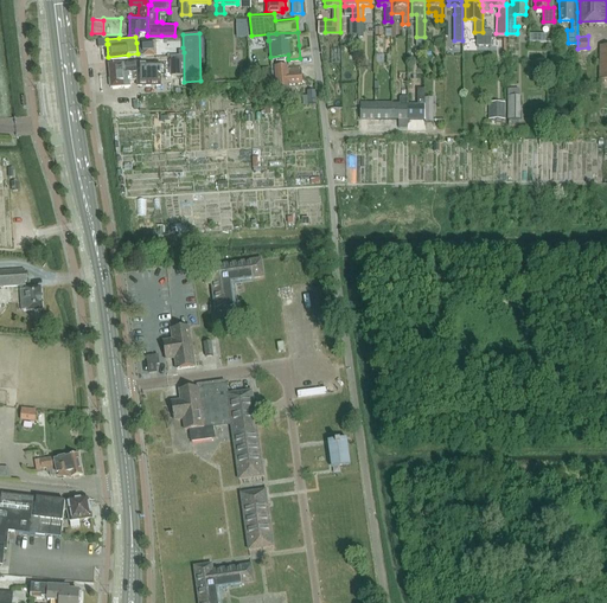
[(139,53),(155,52),(155,38),(138,39),(139,53)]
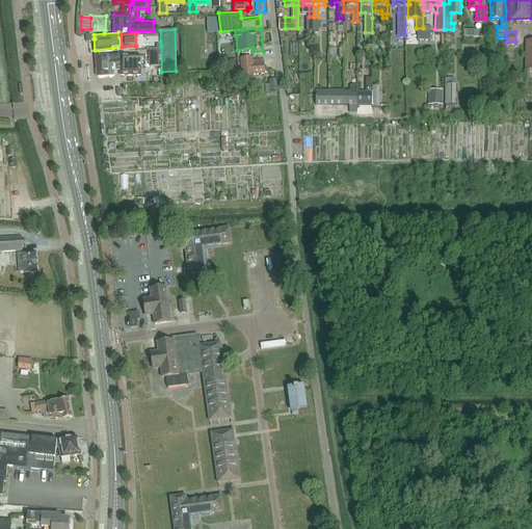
[(290,48),(291,80),(304,79),(303,47),(290,48)]
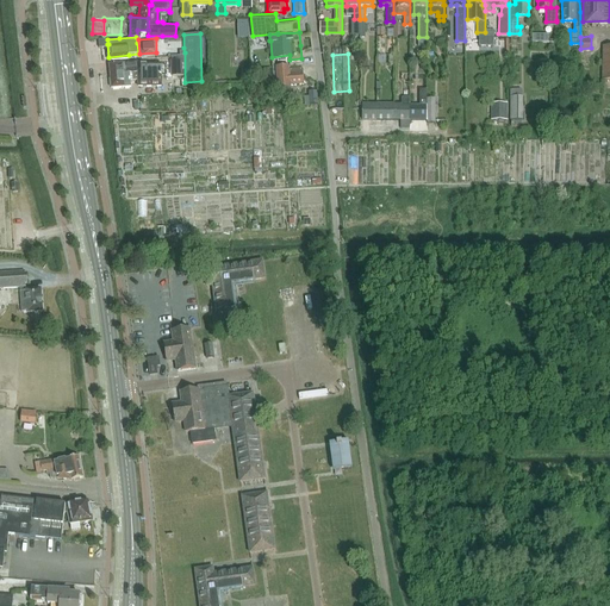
[(182,73),(182,57),(169,57),(170,74),(182,73)]
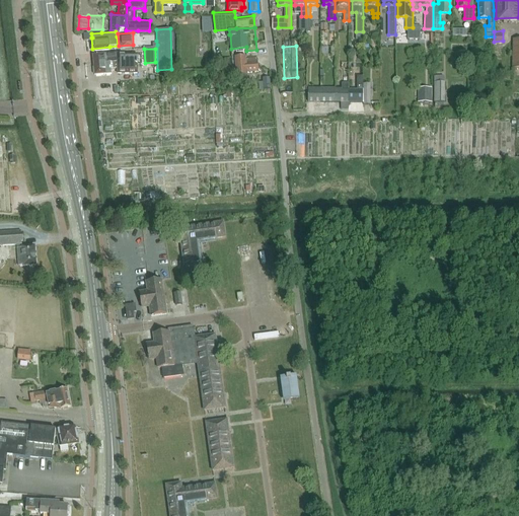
[(108,59),(116,58),(116,50),(92,52),(93,61),(108,60),(108,59)]
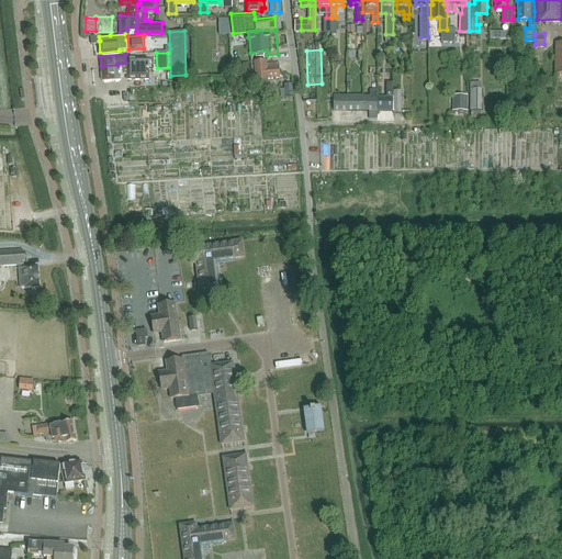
[(125,54),(125,63),(125,67),(126,67),(126,70),(127,77),(148,77),(148,68),(154,68),(154,59),(143,59),(143,56),(137,57),(137,56),(127,56),(126,54),(125,54)]
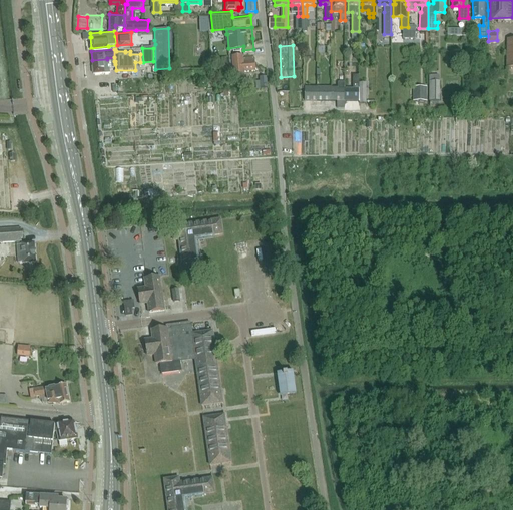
[(232,54),(232,63),(233,72),(244,72),(243,69),(255,68),(253,55),(242,55),(242,53),(232,54)]
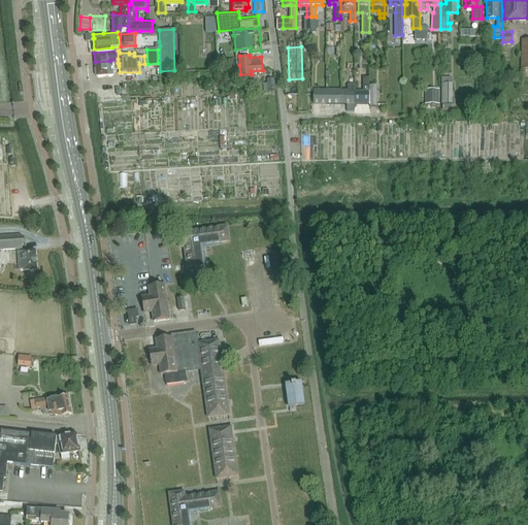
[(118,63),(118,59),(110,60),(110,61),(95,62),(96,74),(107,72),(113,72),(112,67),(119,66),(119,63),(118,63)]
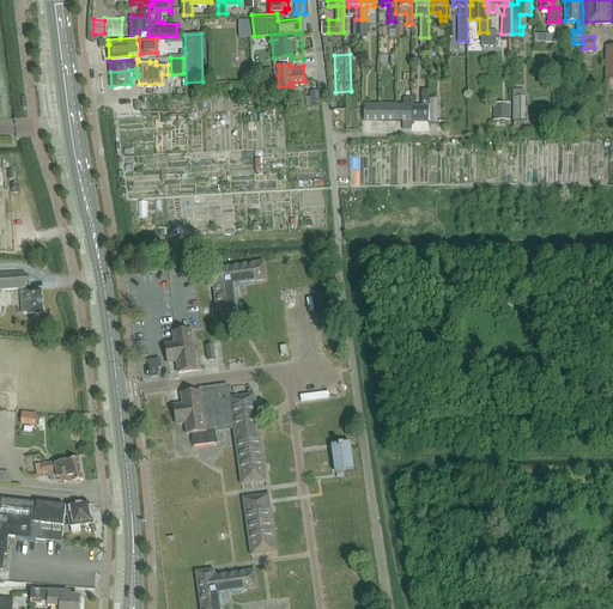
[(526,117),(526,93),(525,86),(523,86),(523,81),(514,83),(514,86),(513,93),(513,117),(526,117)]
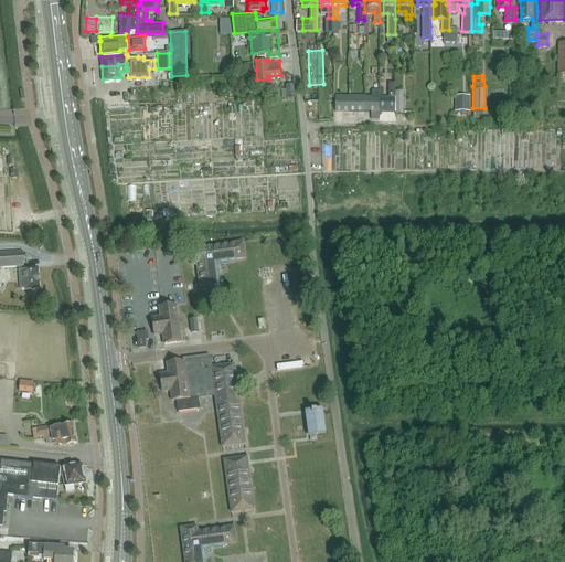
[(295,94),(294,81),(285,82),(286,86),(286,94),(295,94)]
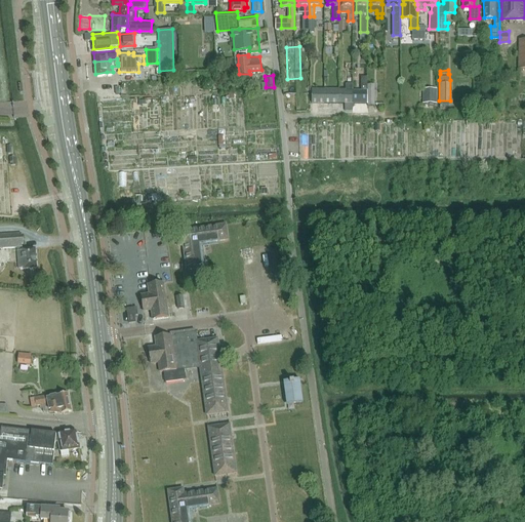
[(346,87),(339,87),(339,102),(345,102),(345,109),(353,109),(353,105),(352,105),(352,102),(353,88),(353,82),(346,81),(346,87)]
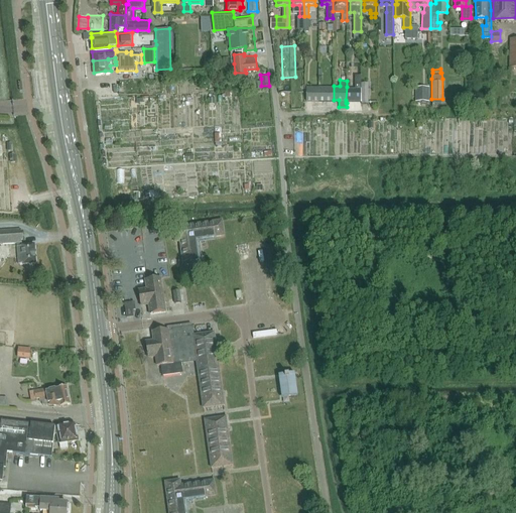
[(319,100),(319,85),(306,85),(306,100),(319,100)]
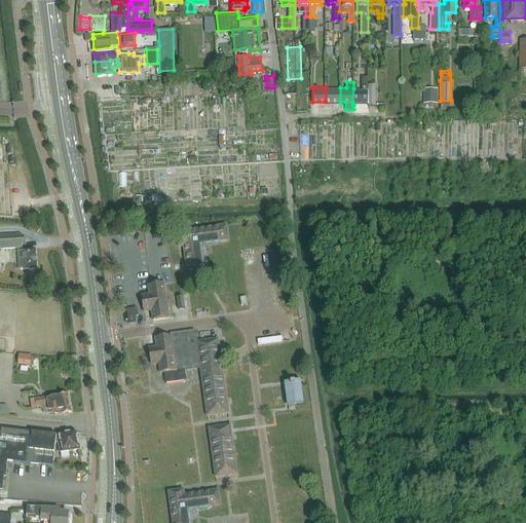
[(340,102),(340,87),(326,86),(326,102),(340,102)]
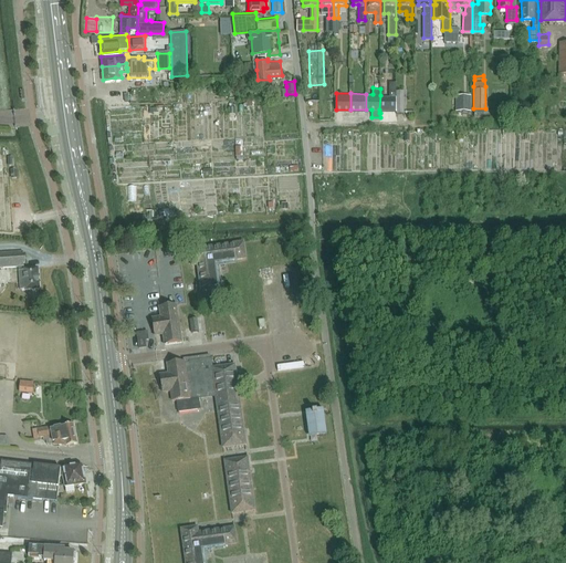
[(456,108),(471,108),(471,93),(456,93),(456,108)]
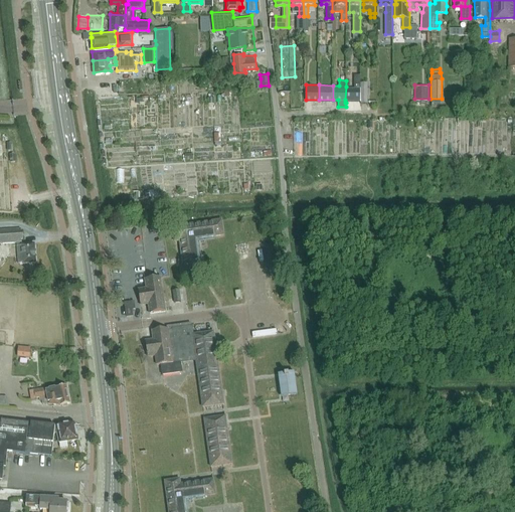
[(346,87),(345,100),(360,100),(360,87),(354,87),(346,87)]
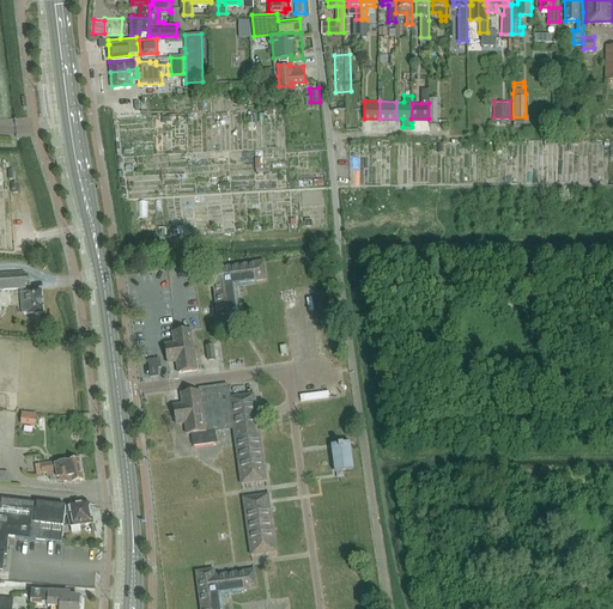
[(231,282),(244,280),(266,278),(263,260),(206,268),(207,285),(214,285),(219,323),(236,321),(231,282)]
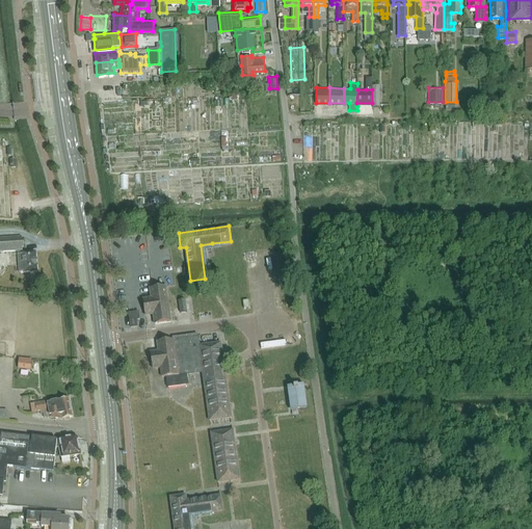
[(22,237),(22,234),(0,235),(0,249),(22,248),(22,245),(23,245),(23,237),(22,237)]
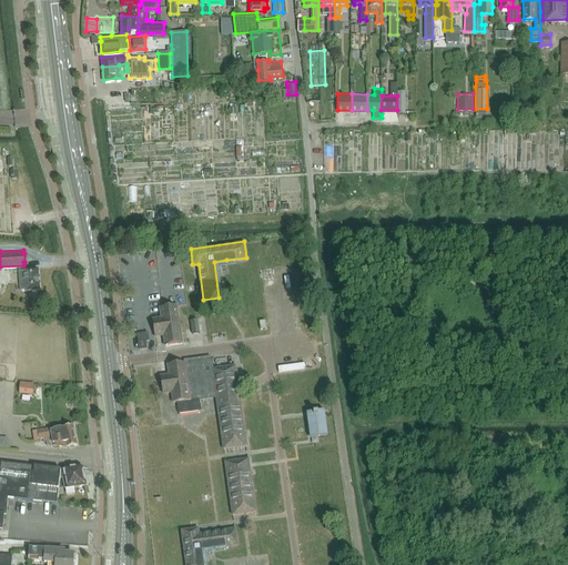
[(26,289),(39,288),(38,266),(23,268),(23,269),(19,269),(20,288),(24,288),(26,289)]
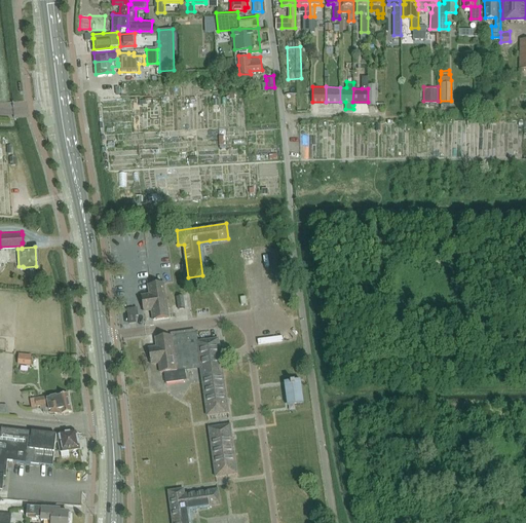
[(168,315),(163,281),(148,283),(149,292),(141,293),(144,309),(152,308),(153,318),(168,315)]
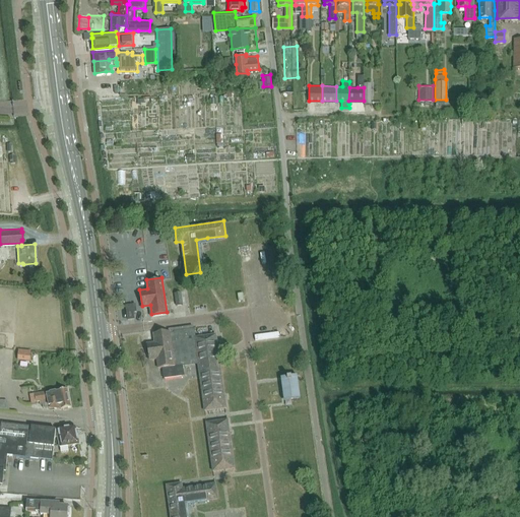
[(174,292),(176,304),(183,303),(181,291),(174,292)]
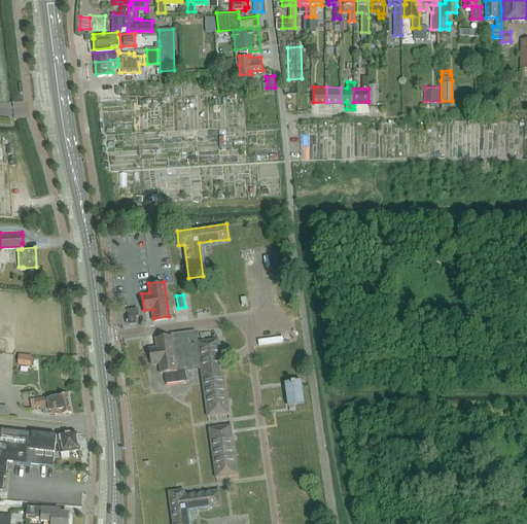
[(138,315),(137,308),(128,309),(129,323),(136,322),(135,315),(138,315)]
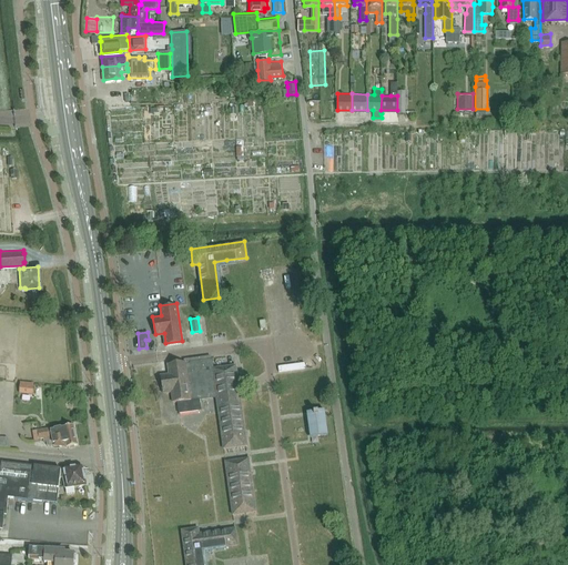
[(184,360),(168,362),(169,373),(160,374),(162,391),(172,390),(173,400),(176,400),(179,412),(201,409),(200,399),(216,395),(223,446),(246,443),(239,391),(235,363),(213,365),(212,357),(211,357),(210,354),(184,357),(184,360)]
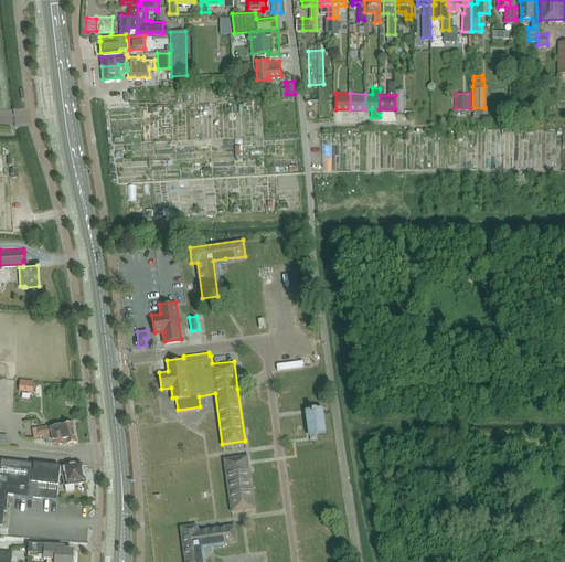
[(33,380),(20,378),(19,389),(32,390),(33,380)]
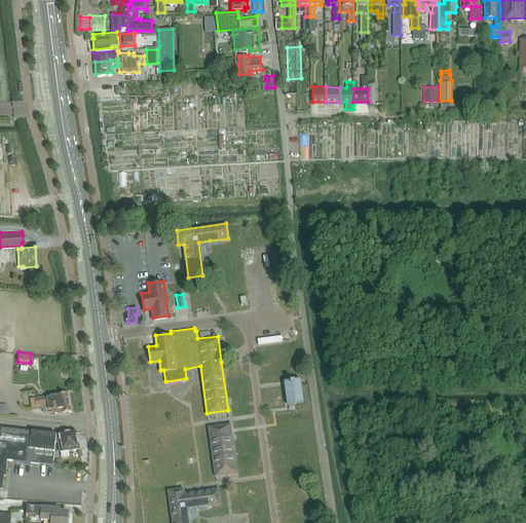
[(285,383),(288,401),(288,403),(303,401),(300,381),(295,382),(295,380),(290,380),(291,382),(285,383)]
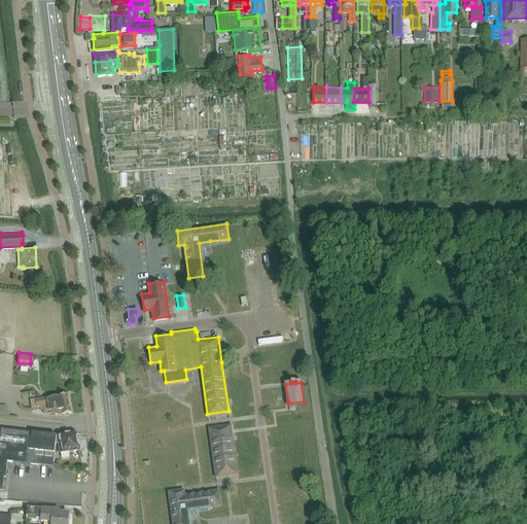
[(47,394),(34,397),(35,406),(36,408),(42,407),(43,411),(49,411),(62,412),(72,410),(68,391),(47,395),(47,394)]
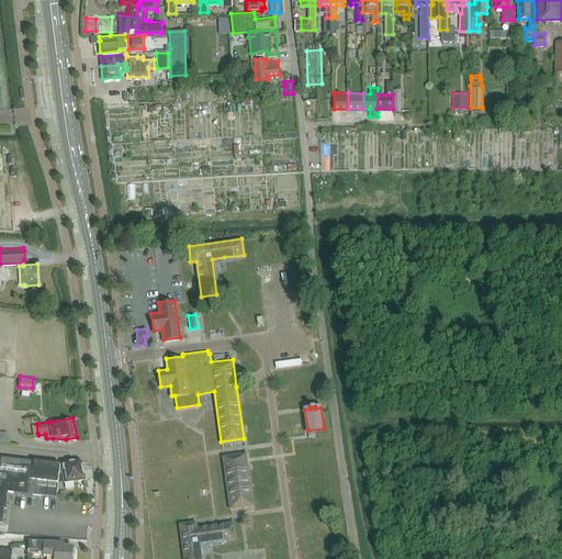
[(253,504),(246,456),(245,453),(223,455),(231,507),(253,504)]
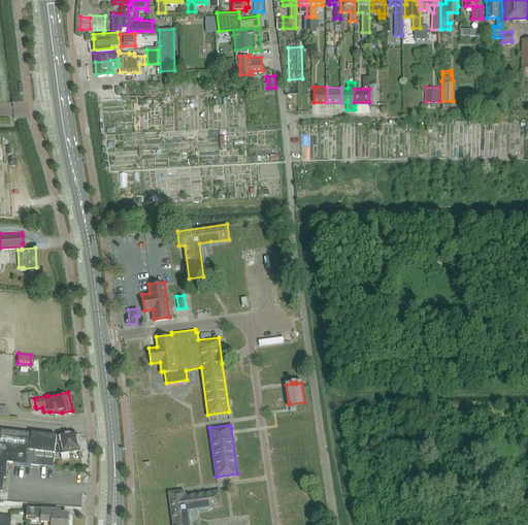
[(0,488),(2,489),(4,476),(6,476),(7,460),(53,465),(56,443),(59,441),(60,452),(61,457),(69,456),(68,450),(78,449),(76,432),(76,431),(63,433),(48,432),(1,427),(1,432),(0,432),(0,488)]
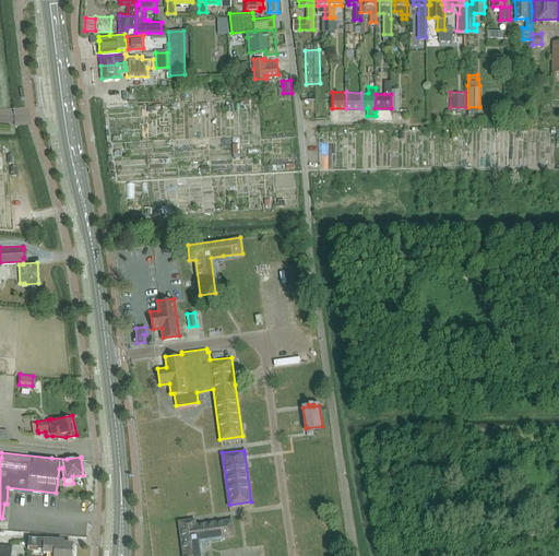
[(199,555),(199,551),(198,540),(233,534),(230,518),(195,523),(194,518),(179,520),(183,555),(199,555)]
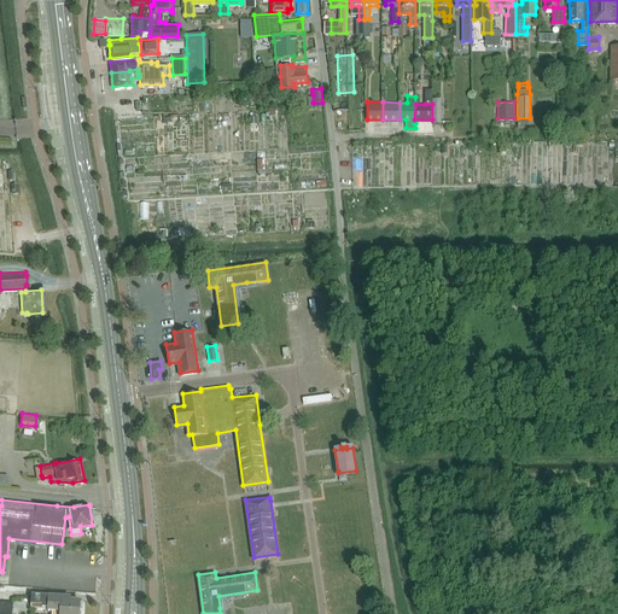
[(53,609),(52,613),(79,613),(80,600),(63,598),(63,595),(48,595),(48,594),(33,594),(31,604),(48,606),(48,609),(53,609)]
